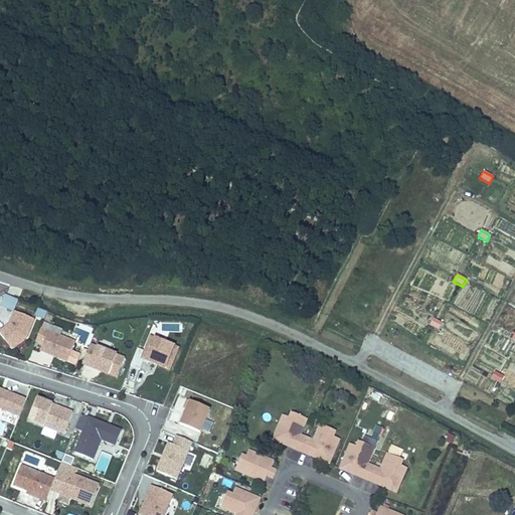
[(37,307),(34,314),(43,318),(46,311),(37,307)]
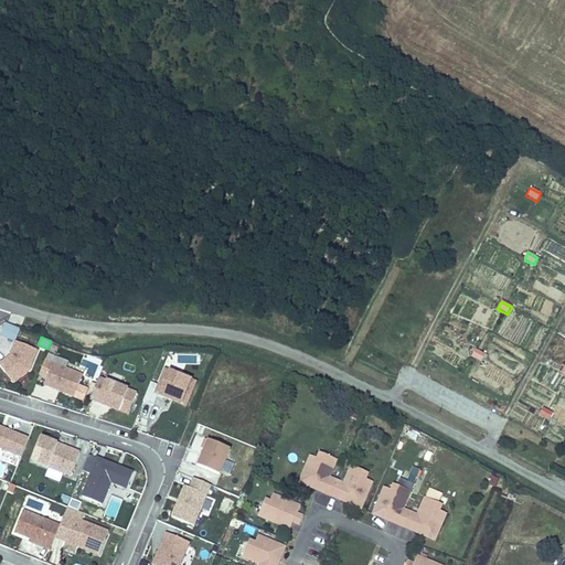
[(36,349),(16,340),(10,355),(0,362),(0,365),(12,382),(29,370),(36,349)]
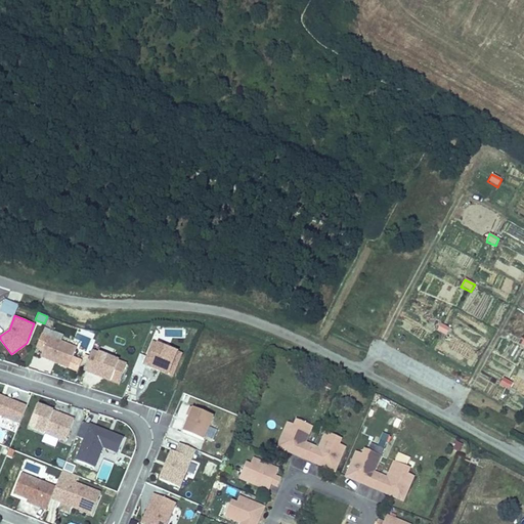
[(440,324),(436,332),(446,337),(450,330),(440,324)]
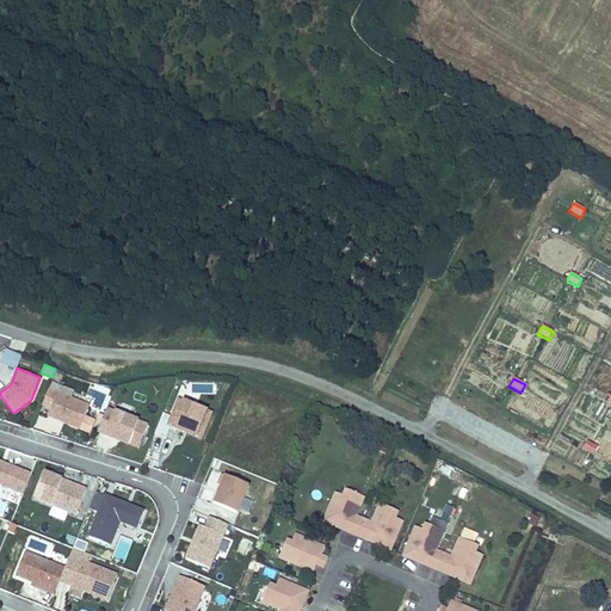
[(47,414),(79,427),(88,405),(56,392),(47,414)]
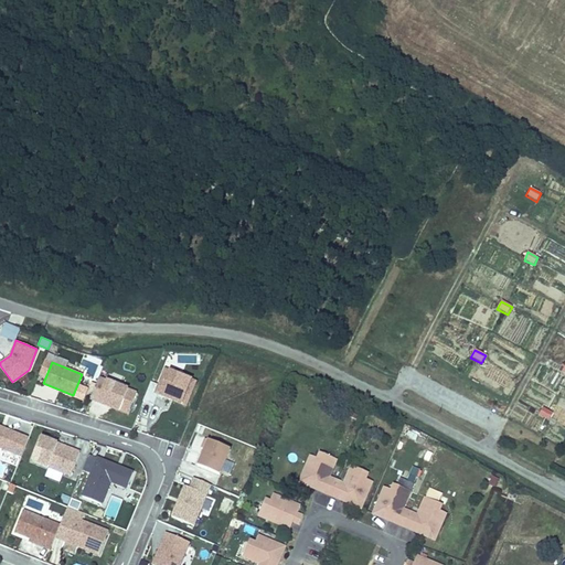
[(195,381),(164,369),(156,392),(187,405),(195,381)]
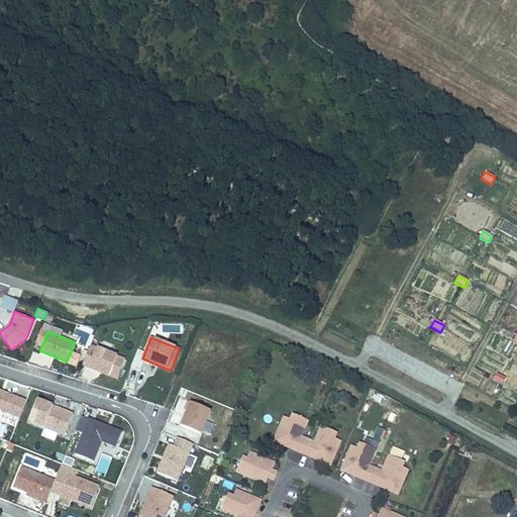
[(90,344),(82,364),(116,378),(124,358),(90,344)]
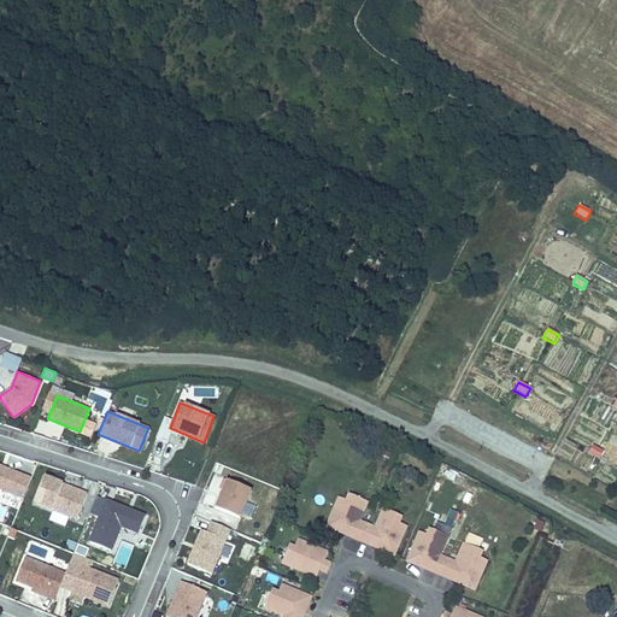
[(92,438),(94,425),(86,424),(83,436),(92,438)]
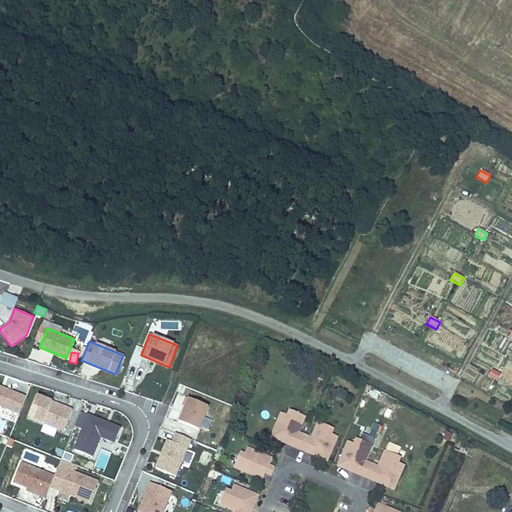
[(498,382),(501,373),(491,369),(488,378),(498,382)]
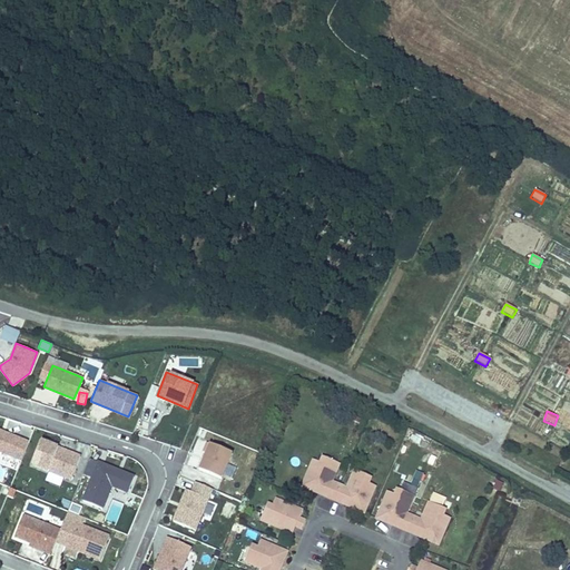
[(569,440),(569,426),(557,423),(553,435),(569,440)]
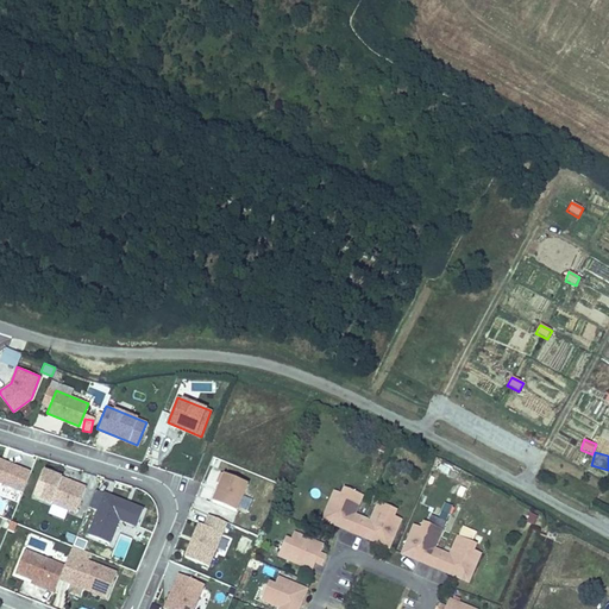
[(30,471),(0,459),(0,482),(22,491),(30,471)]
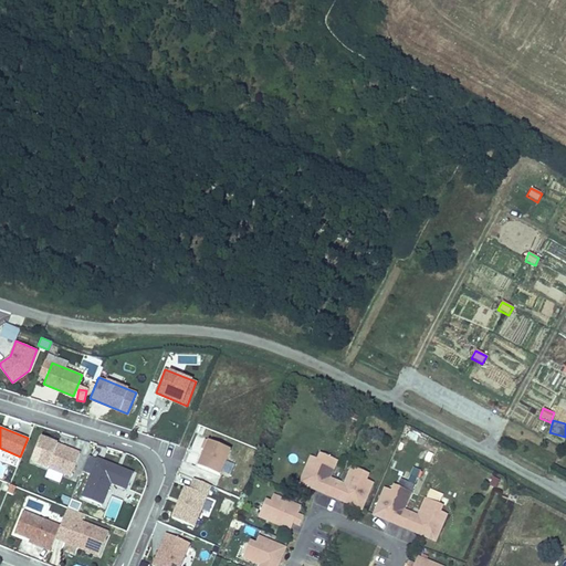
[(40,437),(31,460),(65,473),(71,461),(75,462),(80,452),(40,437)]
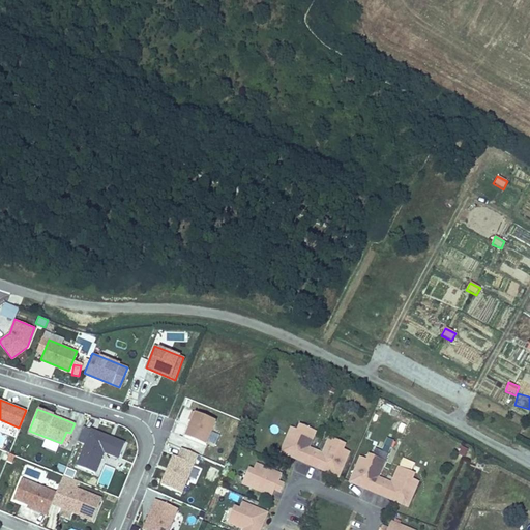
[(192,420),(185,436),(206,444),(215,420),(193,410),(188,419),(192,420)]
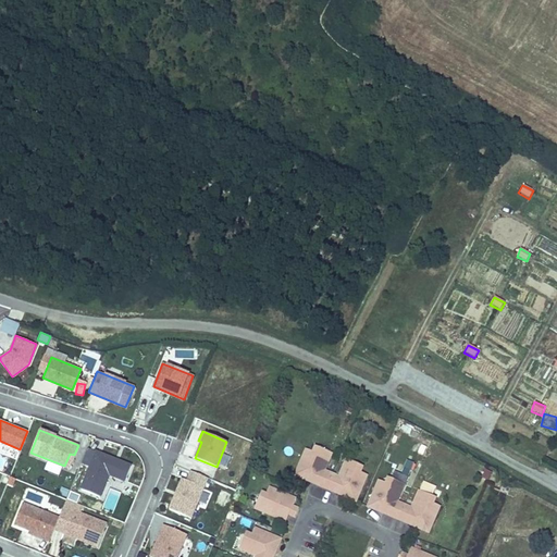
[(326,452),(316,447),(313,453),(307,449),(295,475),(310,482),(314,472),(318,471),(321,479),(318,485),(325,489),(332,474),(325,471),(330,459),(324,457),(326,452)]
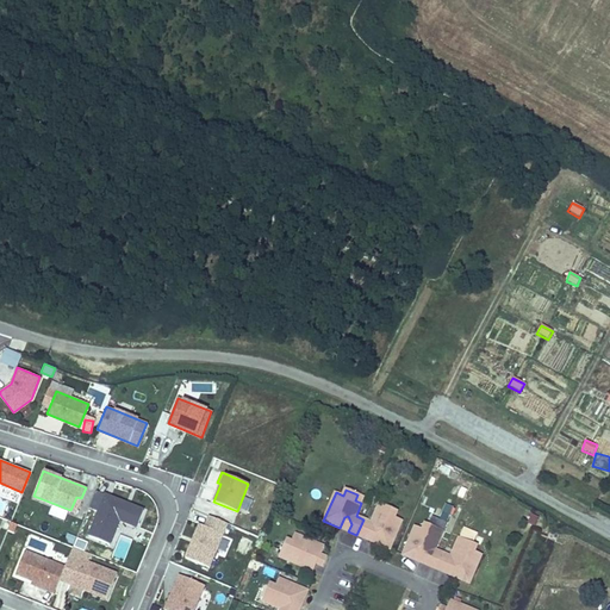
[(143,509),(105,493),(88,535),(110,543),(119,520),(137,527),(143,509)]
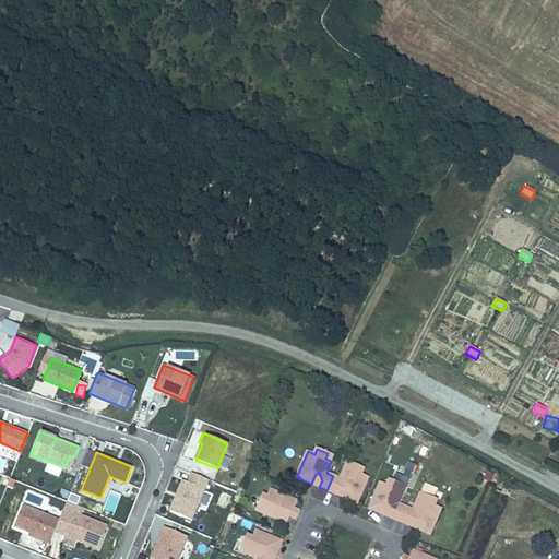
[(406,485),(415,464),(402,459),(396,470),(400,471),(396,480),(406,485)]
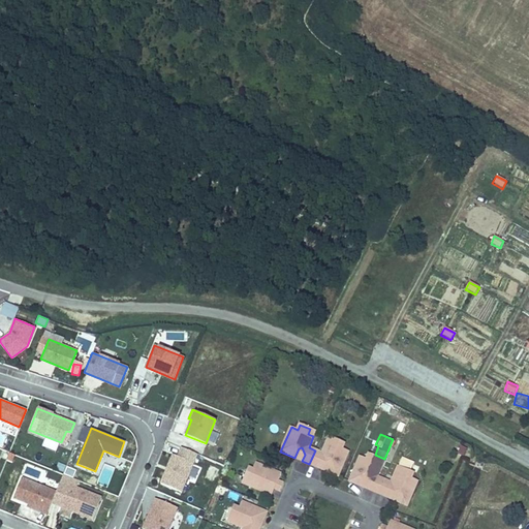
[(345,443),(334,439),(332,444),(327,442),(322,454),(315,450),(309,464),(317,467),(319,461),(328,458),(329,461),(324,470),(338,476),(349,452),(342,448),(345,443)]
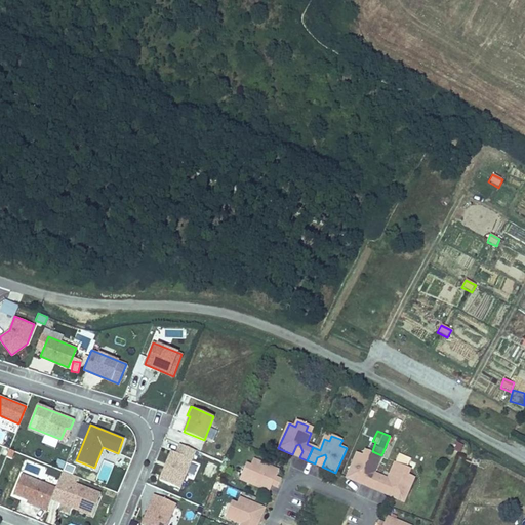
[(303,451),(299,444),(296,445),(292,454),(299,457),(303,451)]
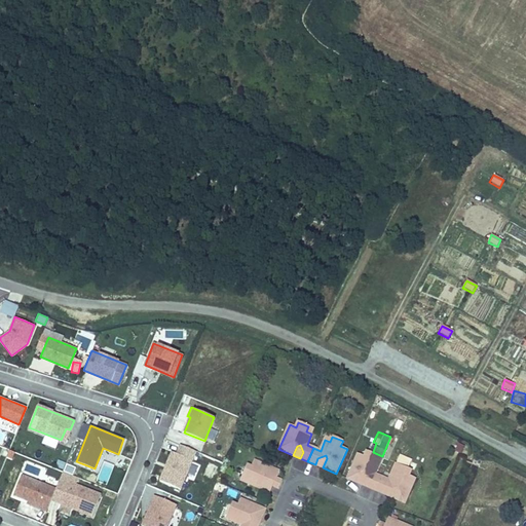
[(192,459),(172,451),(159,480),(180,488),(192,459)]
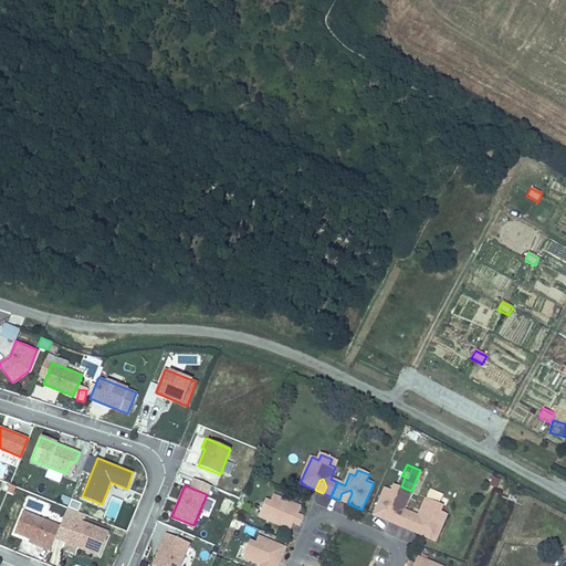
[(406,490),(395,485),(392,491),(386,489),(374,515),(389,522),(394,511),(397,510),(400,519),(397,525),(405,528),(411,513),(405,510),(409,499),(404,496),(406,490)]
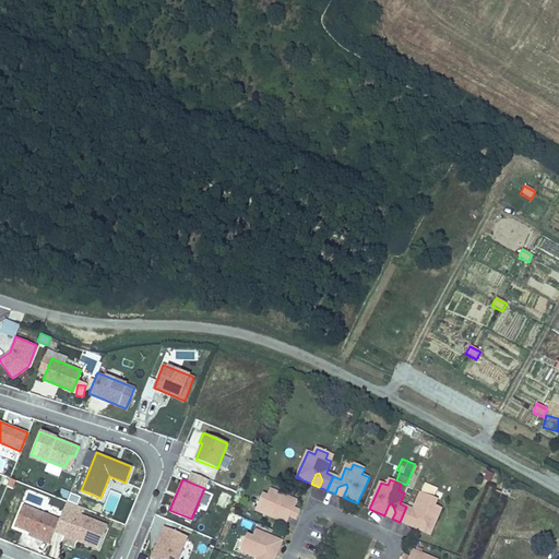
[(343,497),(347,487),(346,484),(337,487),(335,494),(343,497)]
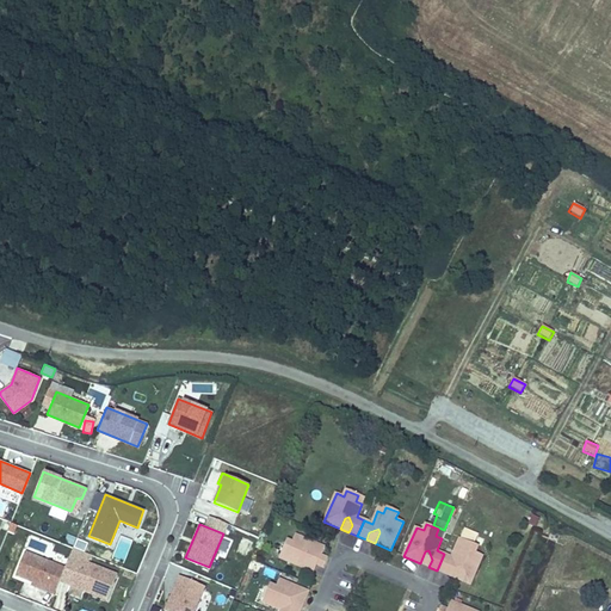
[(464,529),(460,538),(475,544),(479,535),(464,529)]
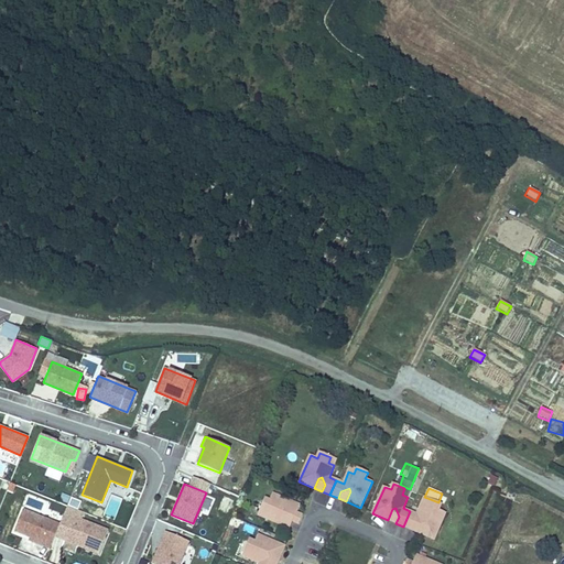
[(291,501),(273,494),(270,501),(266,499),(261,509),(266,511),(263,518),(281,525),(282,522),(281,518),(283,517),(284,518),(293,521),(300,524),(303,516),(296,513),(300,506),(291,501)]
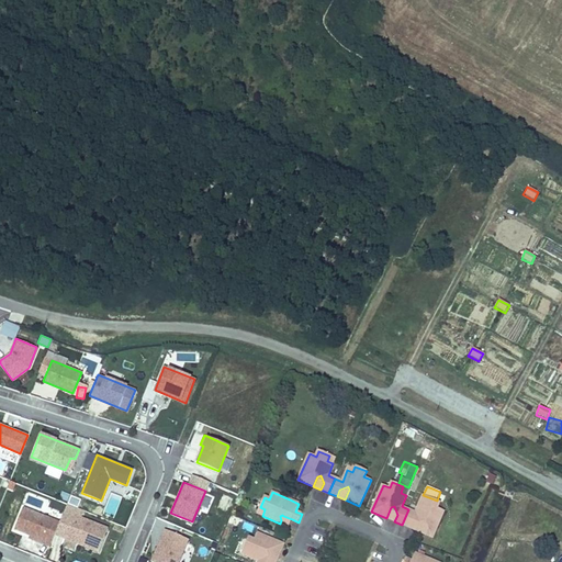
[(224,496),(220,507),(226,510),(231,499),(224,496)]
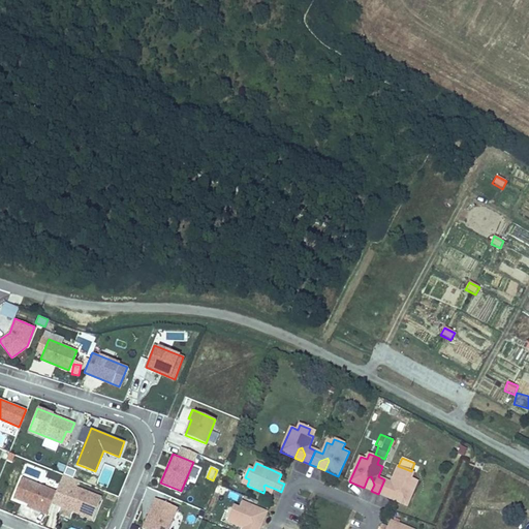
[(418,481),(411,478),(414,472),(404,468),(401,474),(396,472),(392,483),(384,479),(378,494),(386,497),(389,491),(397,488),(398,490),(393,500),(407,506),(418,481)]
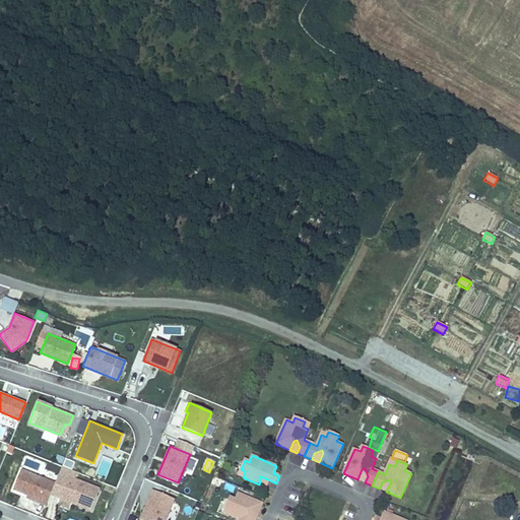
[(67,478),(59,498),(91,510),(100,489),(75,478),(77,471),(62,465),(58,474),(67,478)]
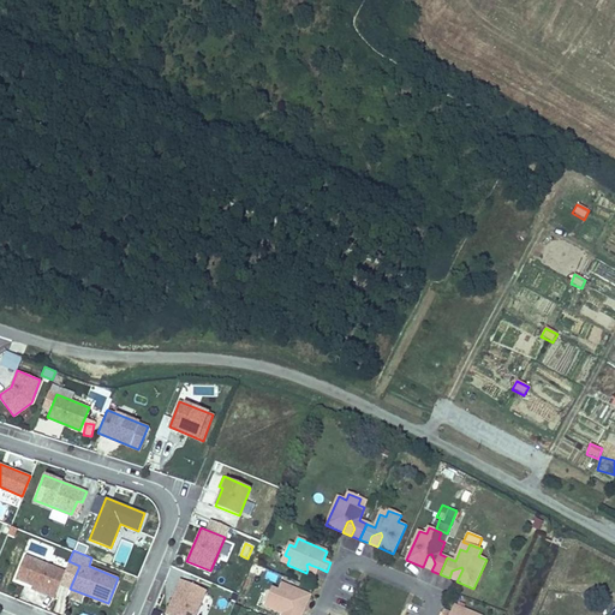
[(435,563),(431,554),(428,555),(423,567),(431,571),(435,563)]
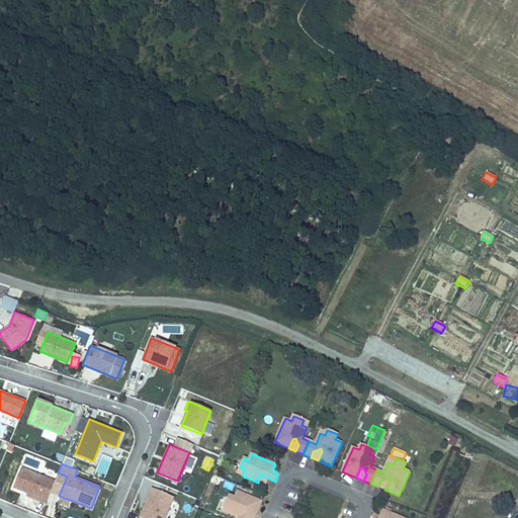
[(20,467),(13,487),(27,493),(39,498),(38,500),(46,503),(51,492),(55,481),(20,467)]
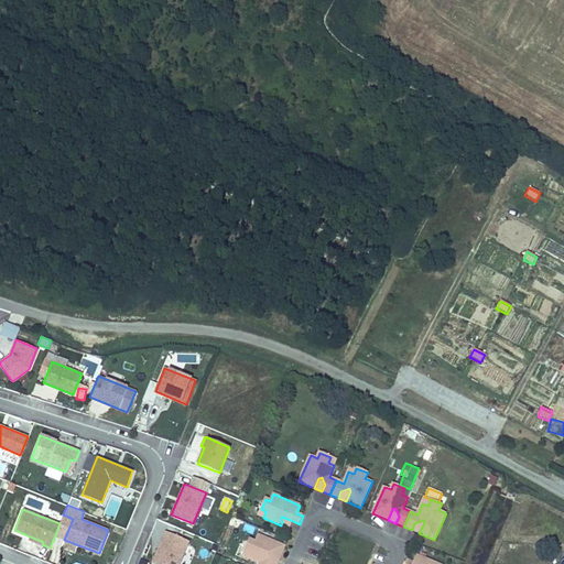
[(55,535),(64,540),(73,519),(63,514),(60,523),(55,535)]
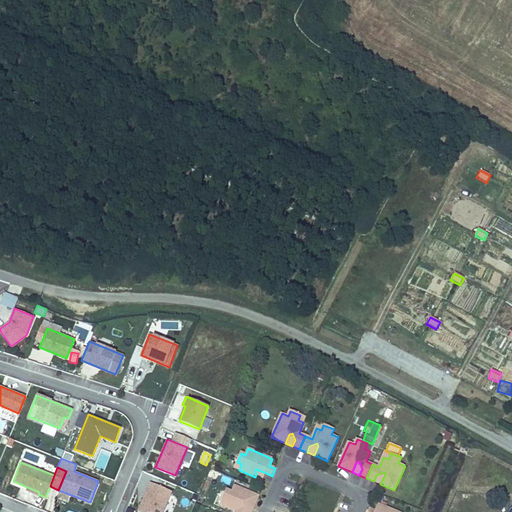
[(266,473),(258,470),(257,469),(255,470),(256,474),(255,477),(263,480),(266,473)]
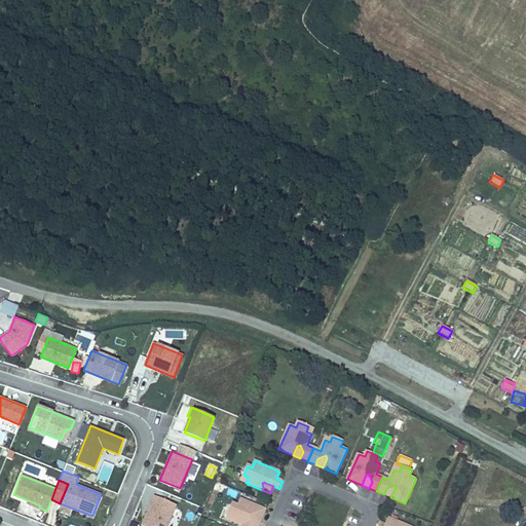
[(396,487),(395,485),(386,488),(384,494),(390,497),(396,487)]
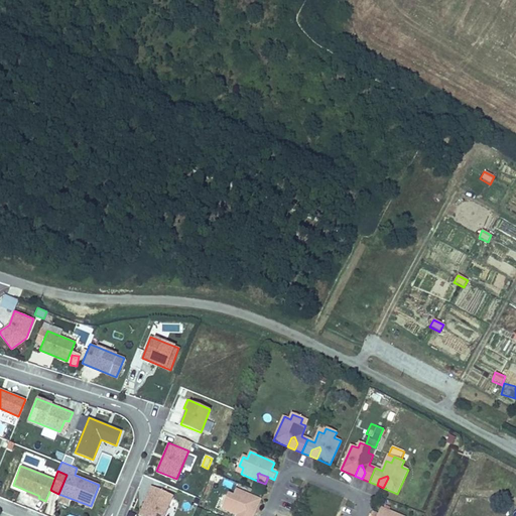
[(163,515),(172,495),(151,486),(139,515),(140,515),(163,515)]
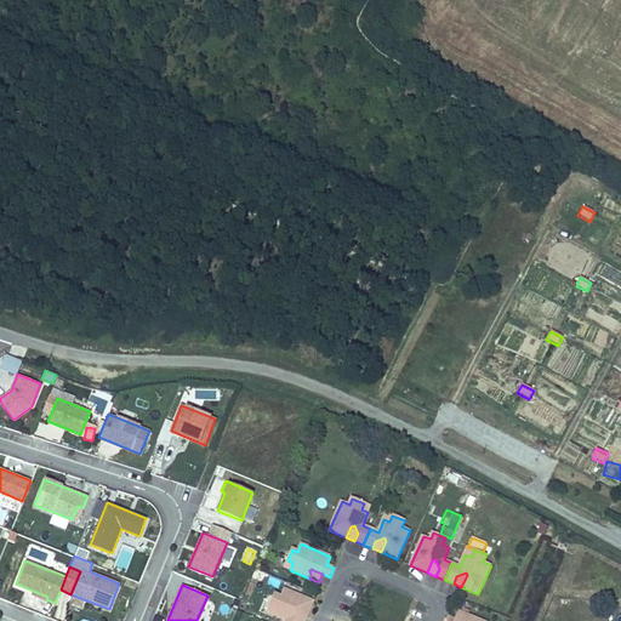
[(313,602),(284,590),(280,597),(274,594),(269,607),(275,609),(273,615),(286,620),(285,620),(294,620),(291,615),(295,614),(307,619),(313,602)]
